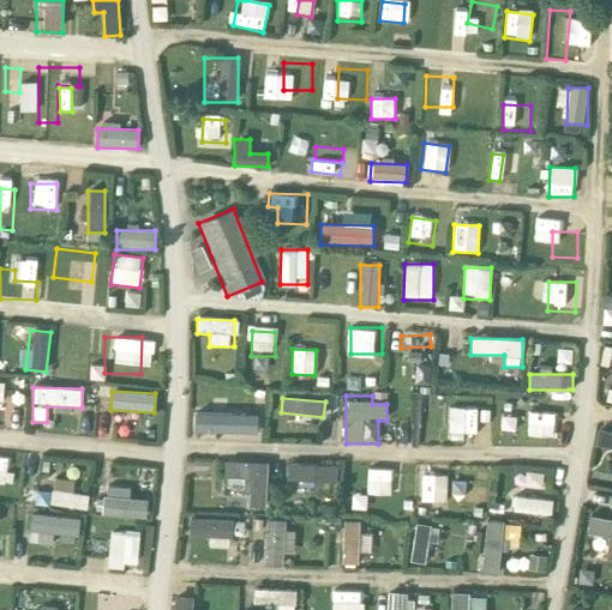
[(516,417),(559,423),(561,409),(519,403),(516,417)]
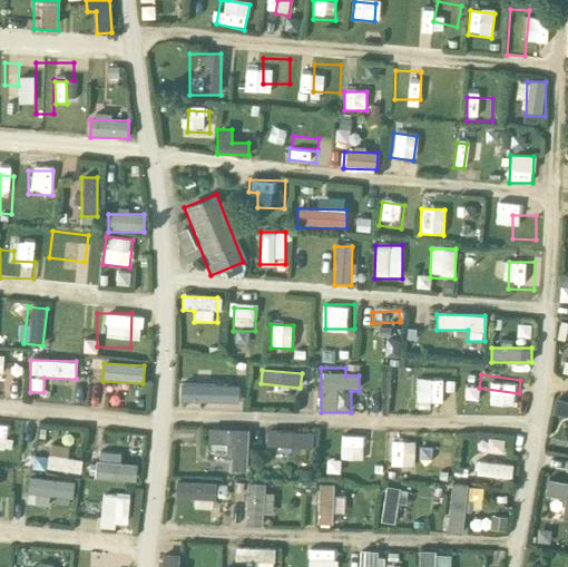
[(415,406),(442,407),(443,381),(417,380),(415,406)]
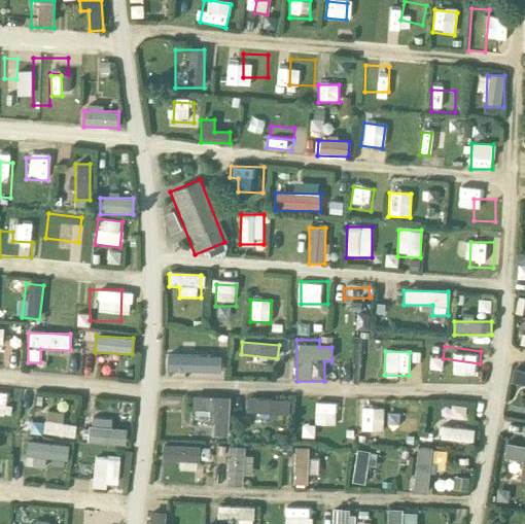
[(166,355),(167,373),(221,371),(220,353),(166,355)]
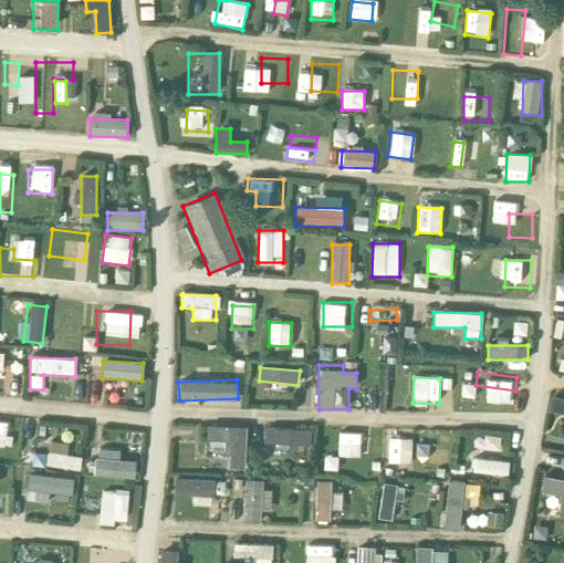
[(563,398),(552,396),(549,412),(563,415),(563,398)]
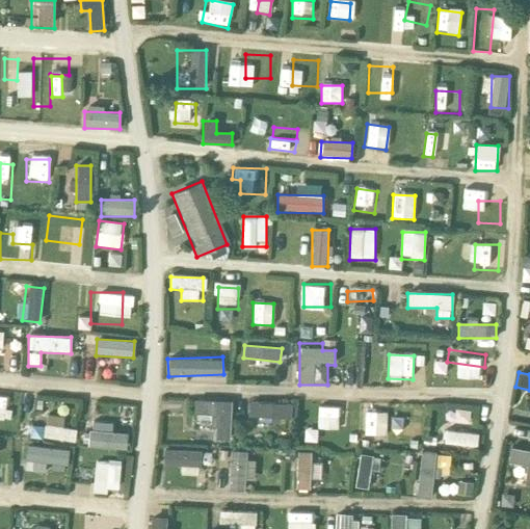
[(0,420),(9,420),(9,396),(0,396),(0,420)]
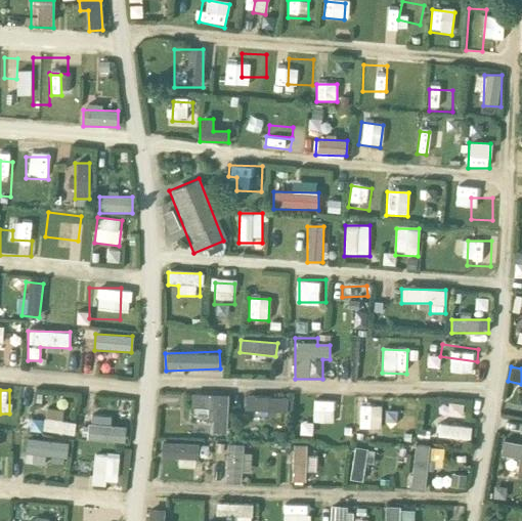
[(227,433),(227,395),(191,394),(191,407),(211,407),(211,433),(227,433)]
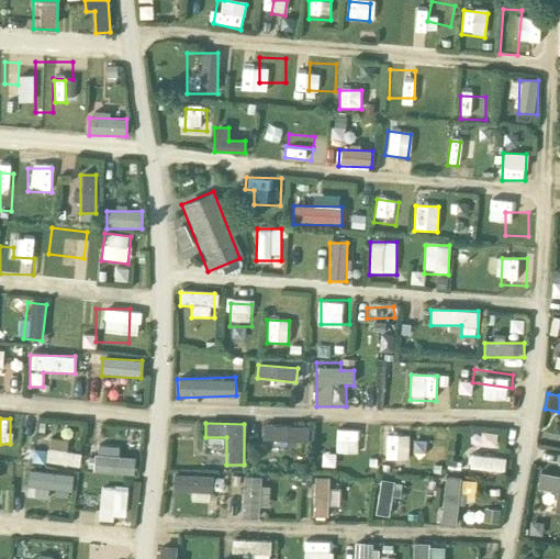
[(308,442),(308,427),(262,426),(262,440),(308,442)]
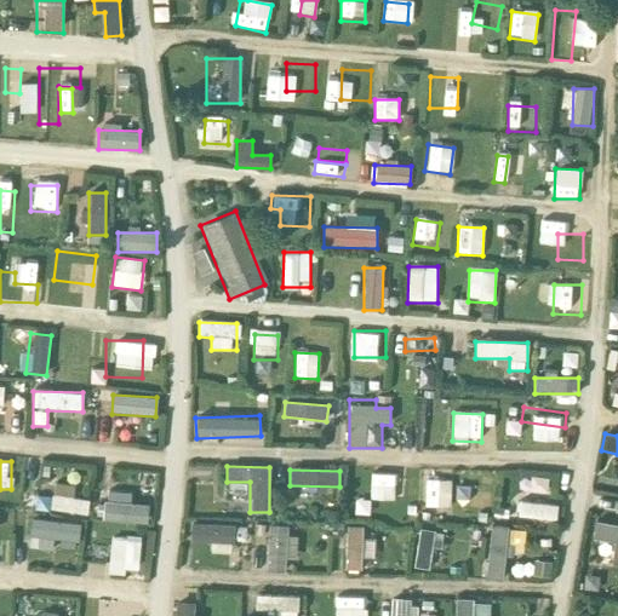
[(373,500),(401,501),(401,476),(373,476),(373,500)]
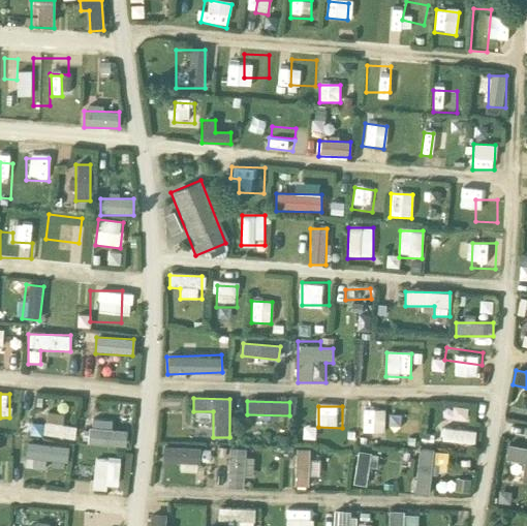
[(466,423),(469,410),(453,406),(450,419),(466,423)]
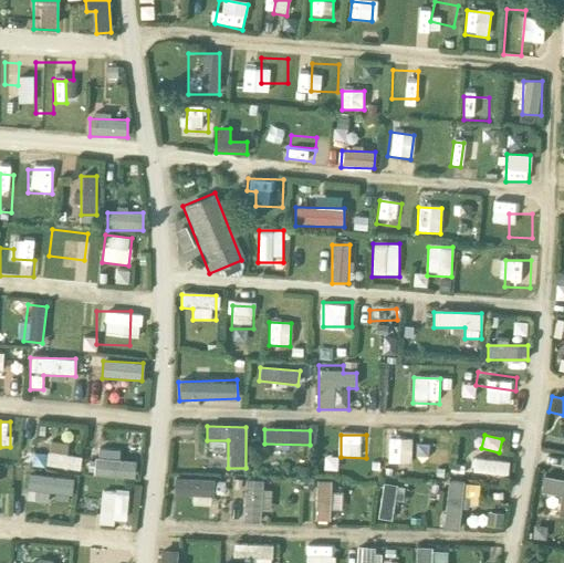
[(410,465),(411,439),(388,438),(388,465),(410,465)]
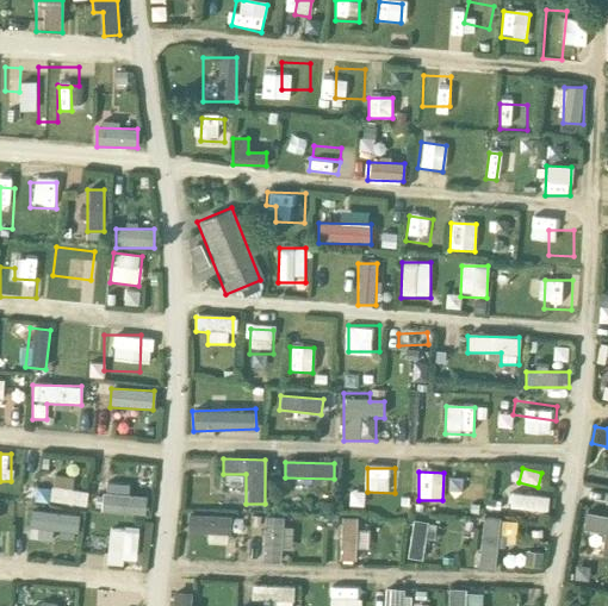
[(54,476),(49,503),(85,508),(87,493),(72,491),(73,480),(54,476)]
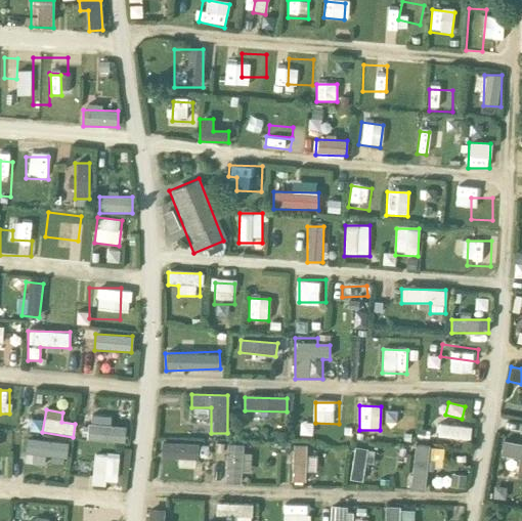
[(124,443),(126,427),(110,426),(110,418),(90,416),(87,440),(124,443)]
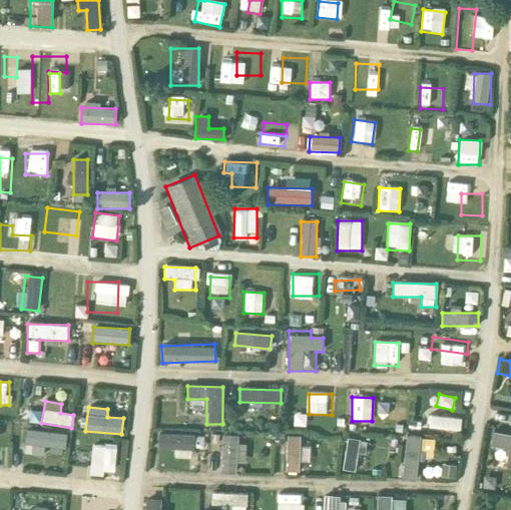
[(427,428),(460,431),(462,419),(428,415),(427,428)]
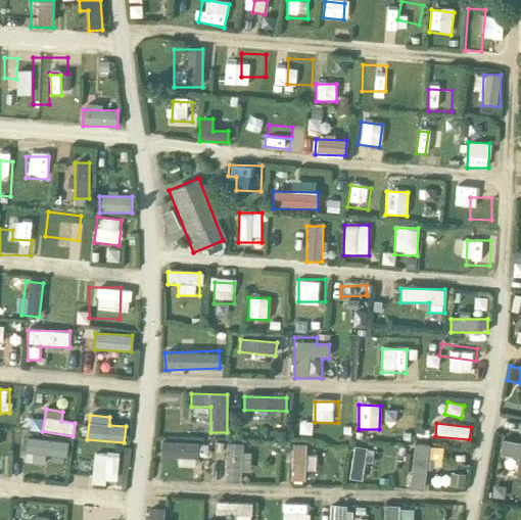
[(0,431),(0,448),(9,448),(10,432),(0,431)]
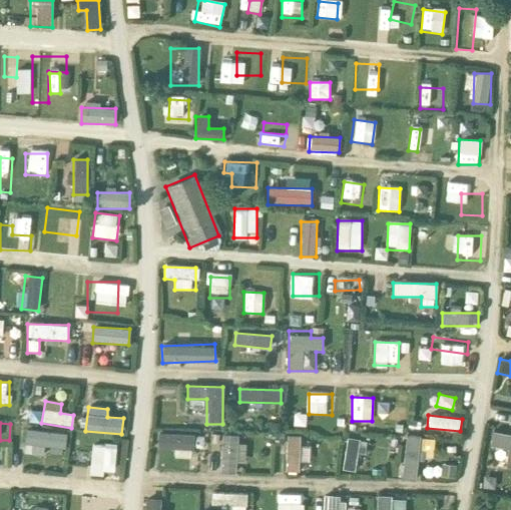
[(23,455),(42,456),(43,447),(65,449),(66,434),(25,431),(23,455)]
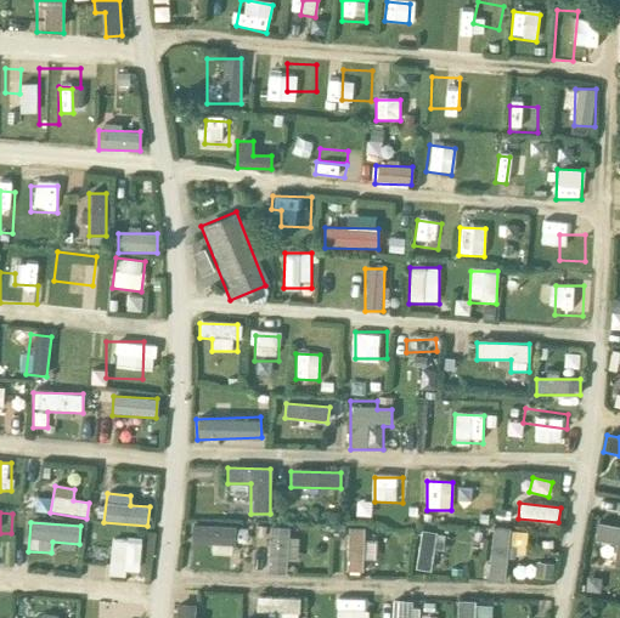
[(190,545),(213,546),(212,555),(234,556),(235,526),(191,525),(190,545)]
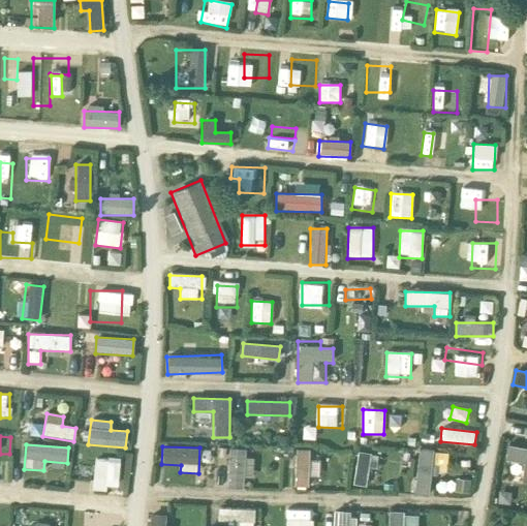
[(227,490),(244,490),(244,450),(228,449),(227,490)]
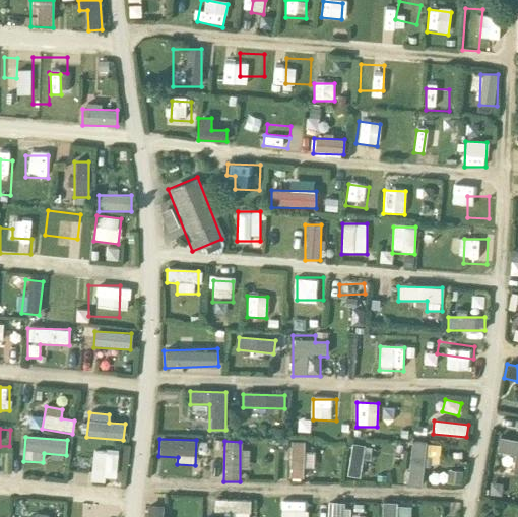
[(406,486),(422,487),(425,442),(409,441),(406,486)]
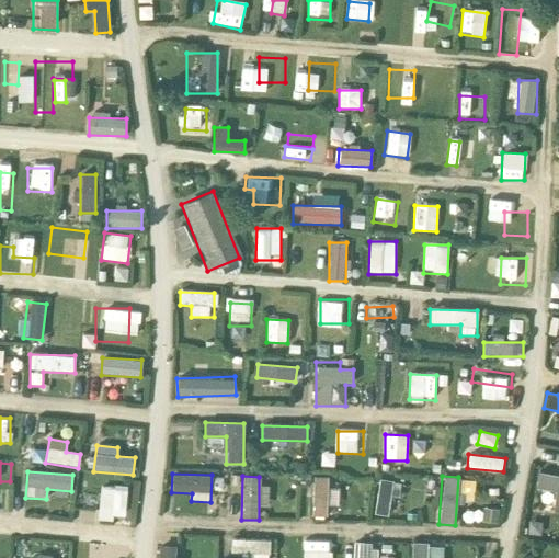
[(558,476),(543,476),(543,490),(555,490),(555,514),(558,514),(558,476)]
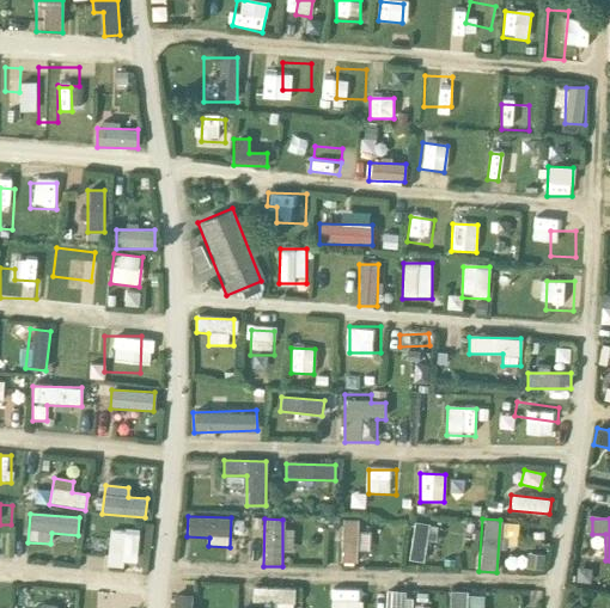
[(340,520),(340,563),(357,563),(358,520),(340,520)]
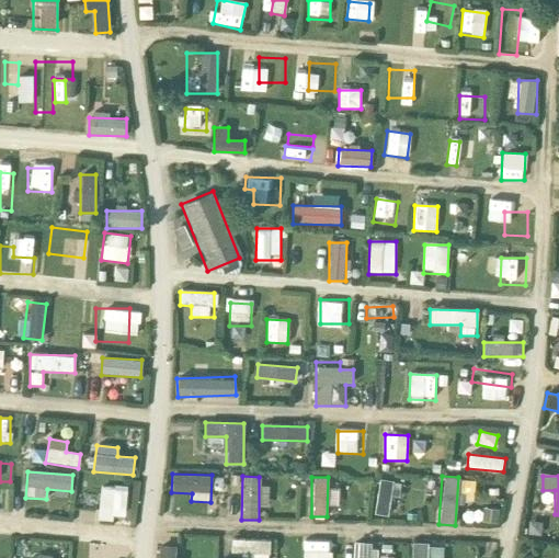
[(458,497),(472,498),(475,481),(460,479),(458,497)]
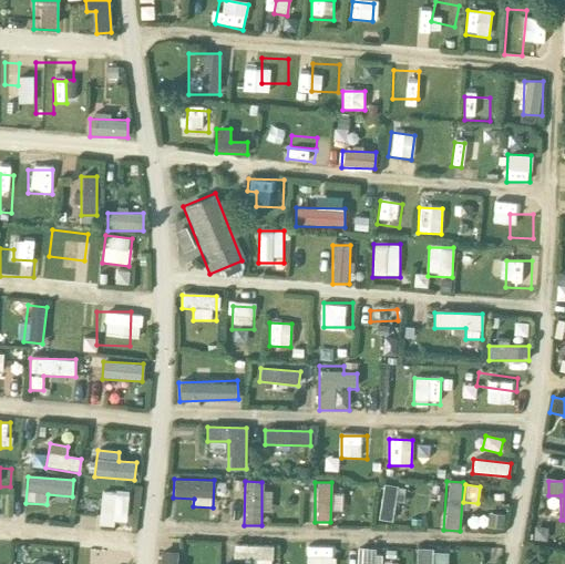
[(403,502),(406,490),(383,485),(377,520),(390,522),(394,501),(403,502)]
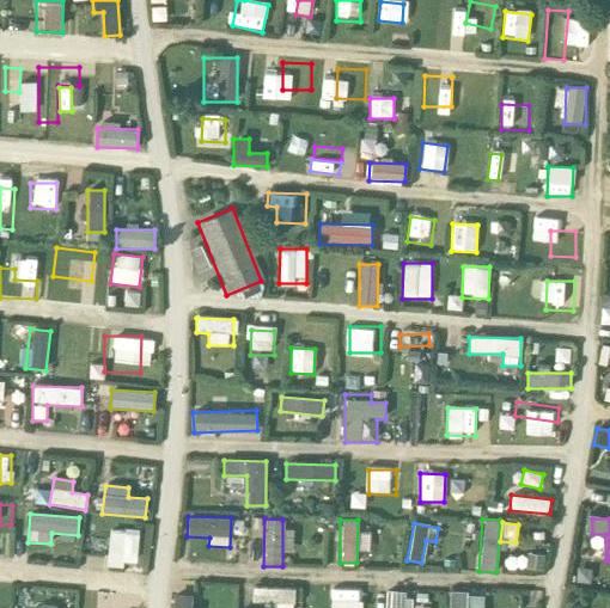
[(107,565),(136,567),(139,532),(109,529),(107,565)]
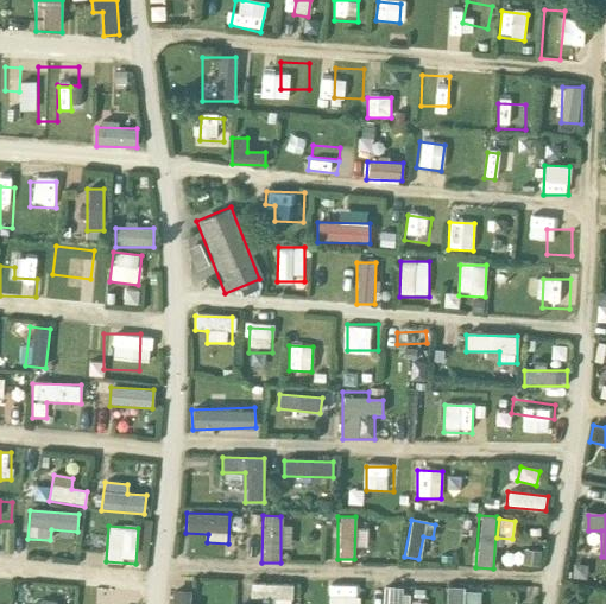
[(522,566),(540,568),(542,553),(524,551),(522,566)]
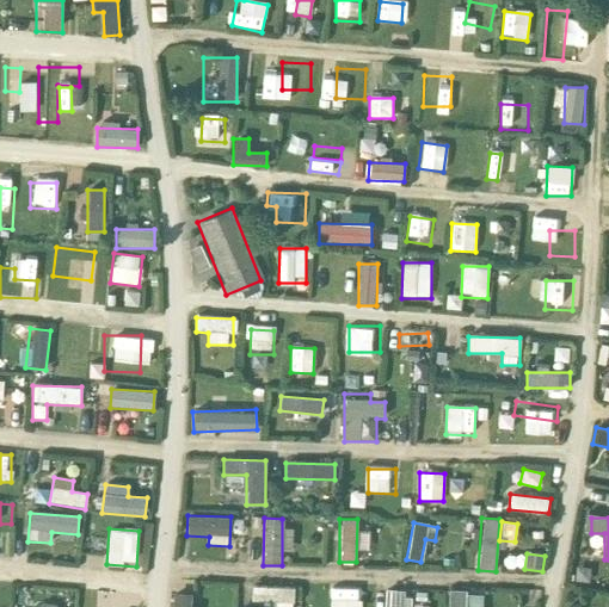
[(293,606),(294,587),(245,587),(245,602),(272,602),(272,606),(293,606)]
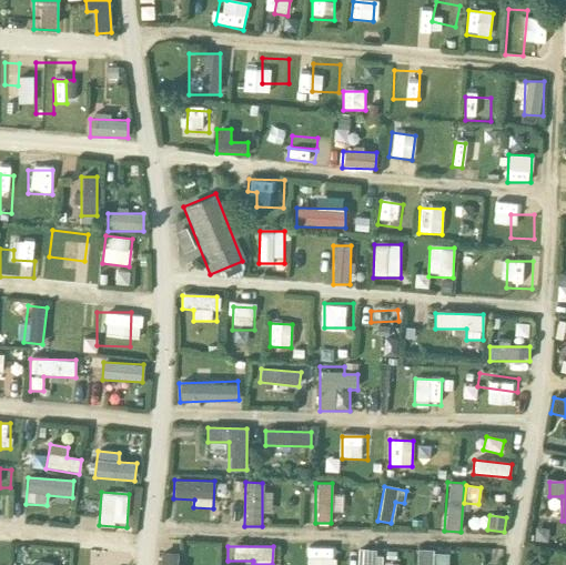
[(335,564),(336,548),(307,547),(306,564),(335,564)]
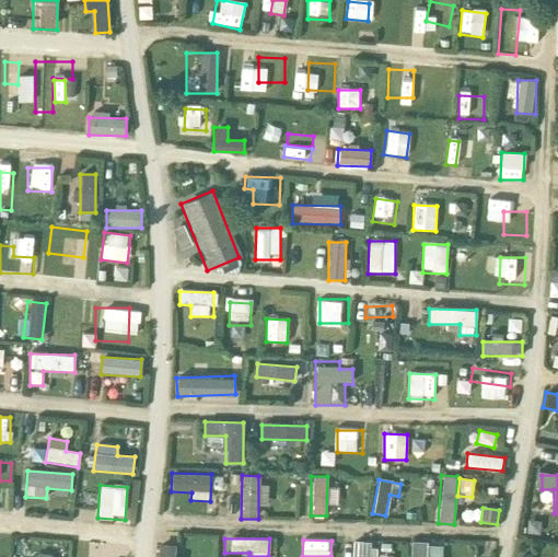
[(371,556),(372,542),(352,542),(351,556),(371,556)]
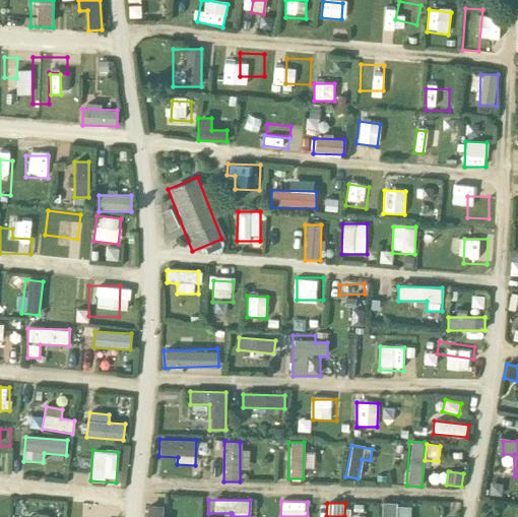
[(410,516),(410,505),(381,504),(380,516),(398,516),(410,516)]
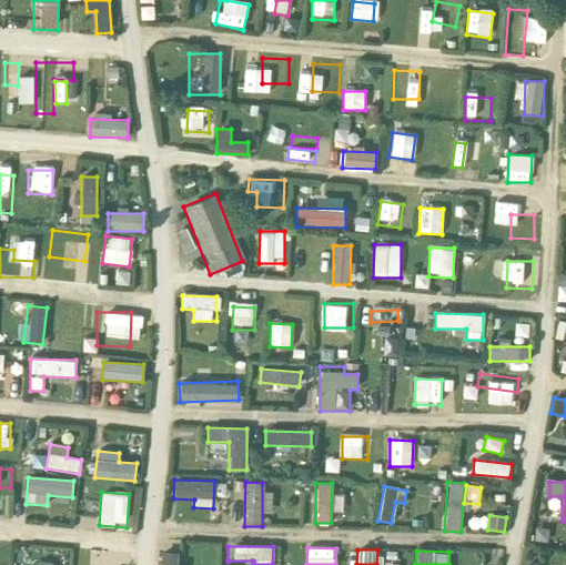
[(177,564),(179,554),(163,552),(161,564),(177,564)]
